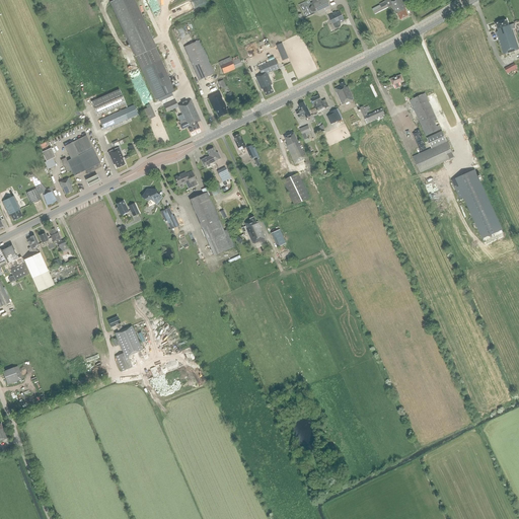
[(136,57),(142,69),(156,99),(175,91),(173,88),(172,85),(161,60),(156,48),(134,0),(115,0),(109,2),(135,57),(136,57)]
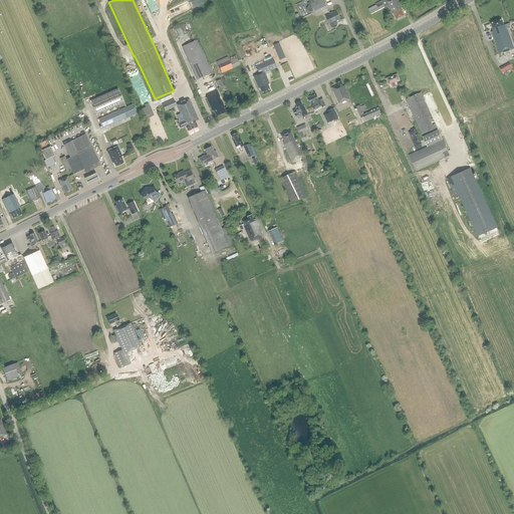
[(323,0),(309,0),(308,0),(309,3),(308,3),(309,6),(308,6),(308,7),(307,8),(307,9),(307,10),(307,11),(308,11),(309,12),(310,12),(311,12),(313,11),(314,13),(327,7),(323,0)]
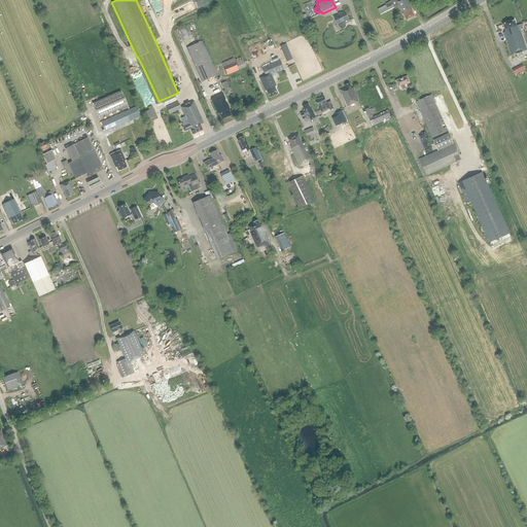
[(403,14),(407,21),(415,16),(412,11),(413,10),(411,8),(412,7),(408,0),(392,0),(385,4),(386,5),(378,9),(381,14),(397,6),(402,14),(403,14)]
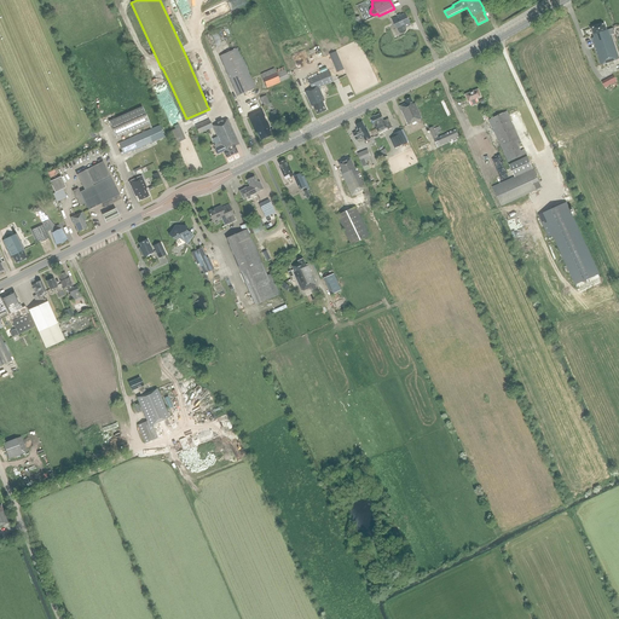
[(398,32),(399,32),(400,33),(401,33),(404,33),(405,32),(405,30),(405,28),(410,25),(405,13),(392,19),(397,29),(398,32)]
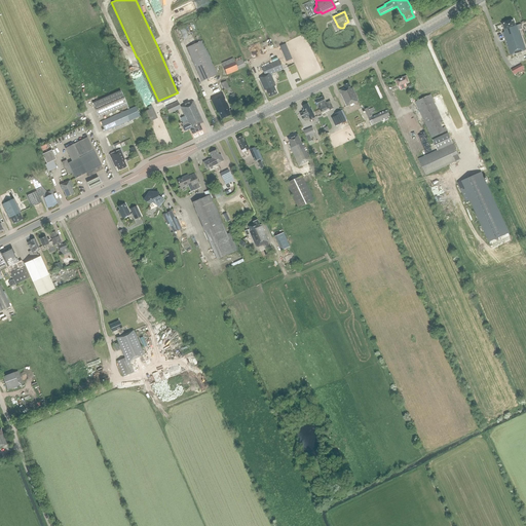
[(309,23),(305,13),(301,15),(305,25),(309,23)]
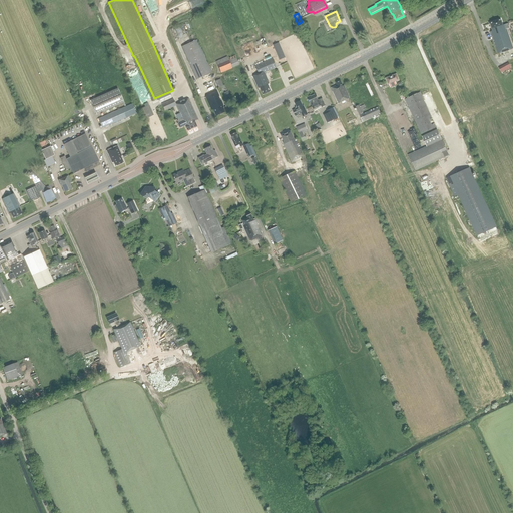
[(490,32),(496,48),(497,51),(498,54),(512,49),(505,24),(503,25),(501,20),(490,24),(492,31),(490,32)]
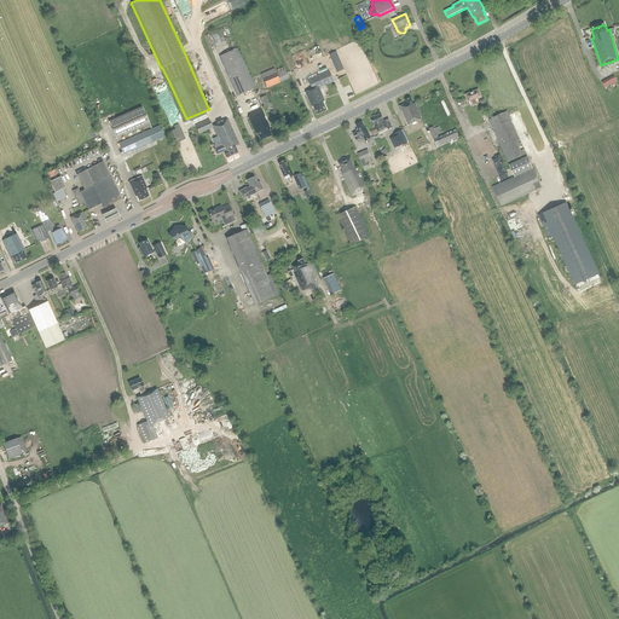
[(237,96),(255,88),(237,48),(220,56),(237,96)]
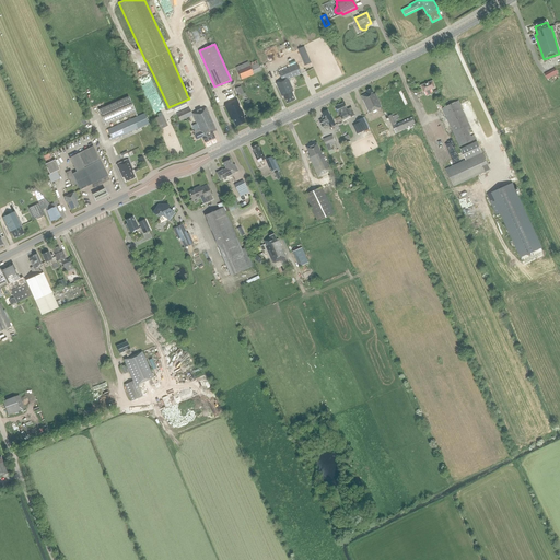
[(242,80),(261,71),(256,60),(249,65),(248,61),(235,67),(242,80)]
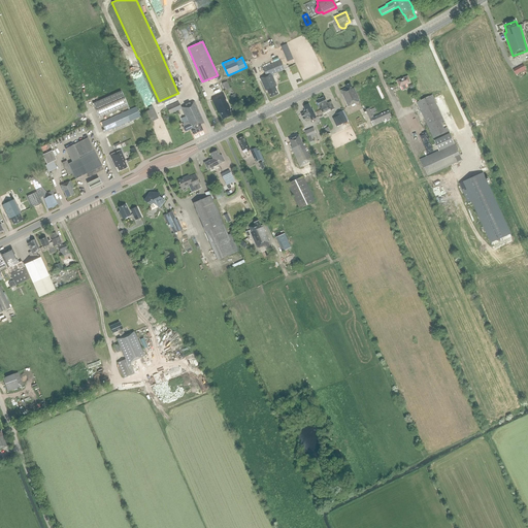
[(285,69),(281,61),(263,68),(266,75),(260,78),(265,90),(266,92),(266,91),(267,91),(268,92),(270,98),(278,94),(275,88),(277,87),(272,74),(285,69)]
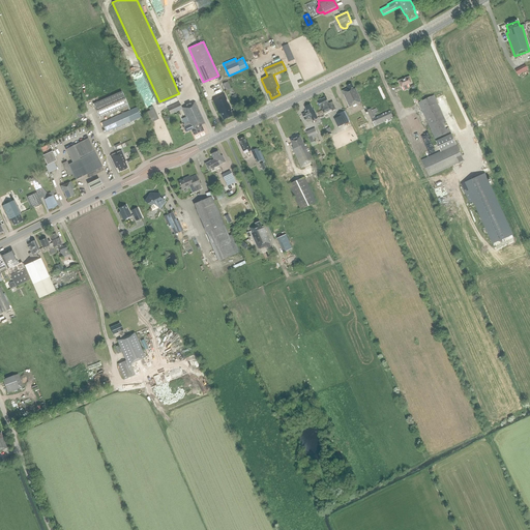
[(517,75),(527,70),(526,66),(514,70),(517,75)]
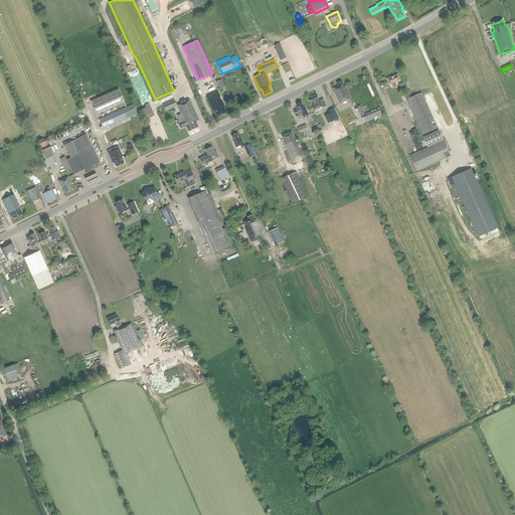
[(396,81),(400,80),(398,74),(387,78),(389,84),(390,84),(391,88),(398,86),(396,81)]
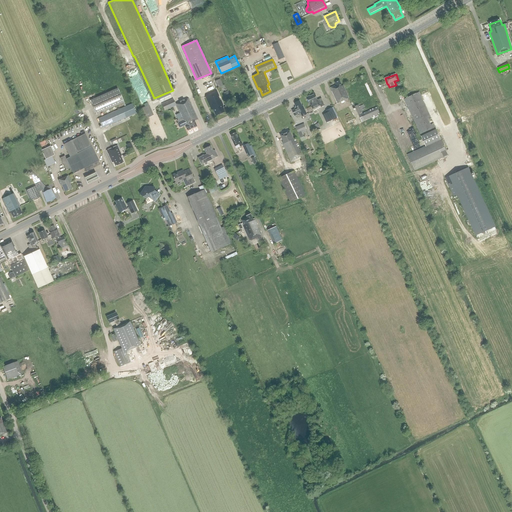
[(215,81),(218,88),(223,86),(220,79),(215,81)]
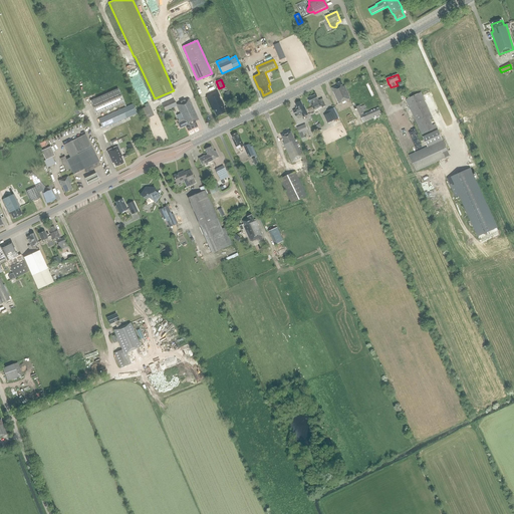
[(349,98),(344,86),(343,86),(341,81),(336,83),(337,85),(331,88),(332,91),(338,104),(349,98)]
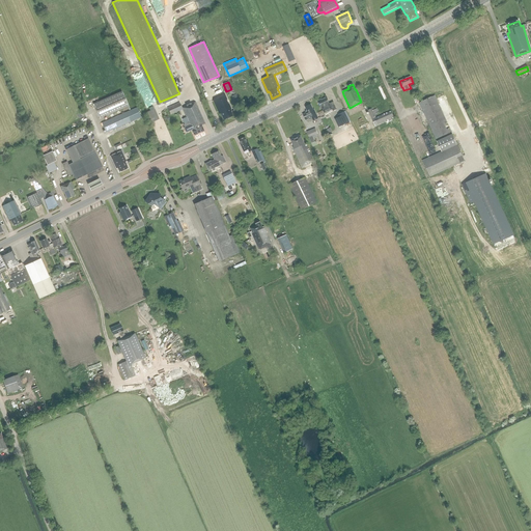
[(129,107),(122,91),(93,104),(100,118),(129,107)]
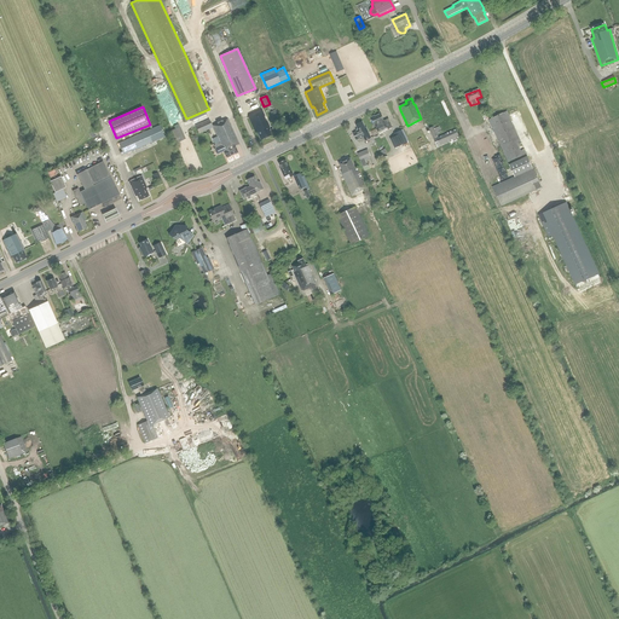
[(270,127),(261,110),(248,116),(255,133),(256,133),(260,140),(271,136),(268,128),(270,127)]
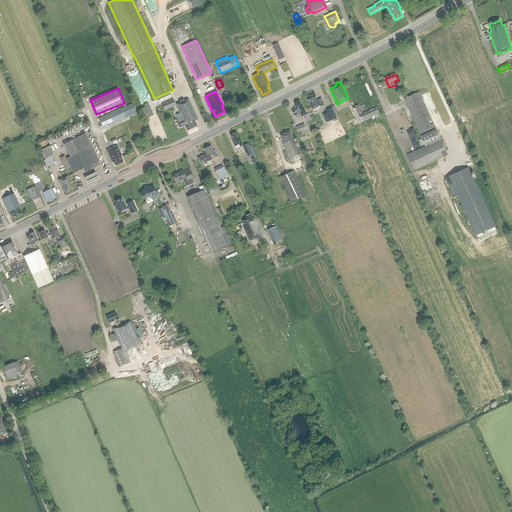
[(404,99),(420,134),(435,127),(419,92),(404,99)]
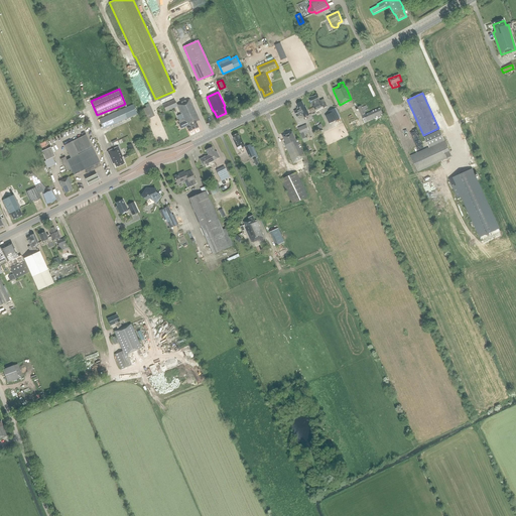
[(310,99),(309,99),(315,110),(323,106),(324,108),(328,107),(326,103),(321,105),(317,95),(312,97),(311,97),(309,98),(310,99)]
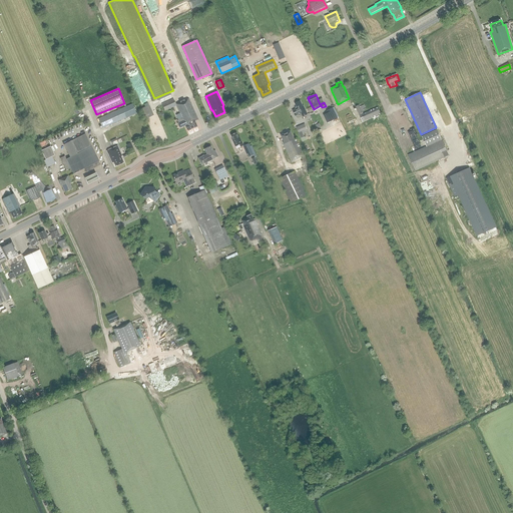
[(176,105),(182,118),(177,120),(178,124),(179,127),(181,128),(185,126),(187,130),(197,126),(194,121),(198,120),(188,99),(184,100),(175,104),(173,99),(165,103),(161,104),(164,111),(167,109),(176,105)]
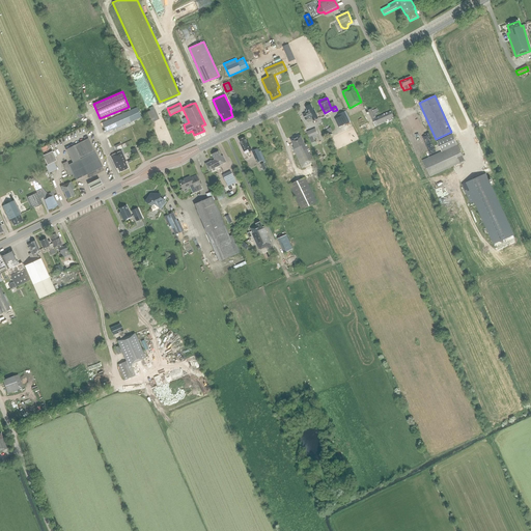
[(313,121),(318,118),(314,110),(313,110),(310,104),(305,107),(307,111),(306,111),(306,112),(306,113),(303,115),(306,120),(311,117),(313,121)]
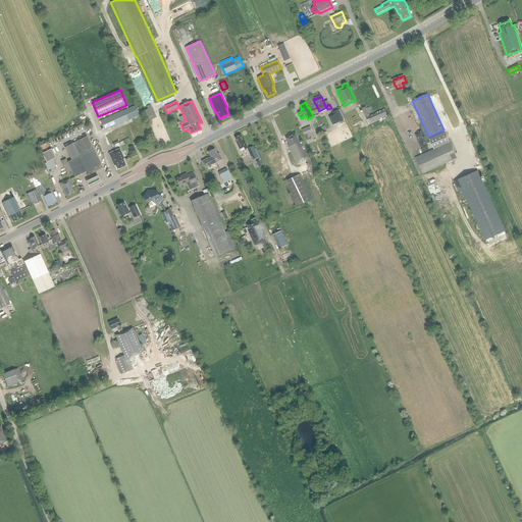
[(132,136),(125,121),(139,115),(135,106),(100,121),(111,145),(132,136)]
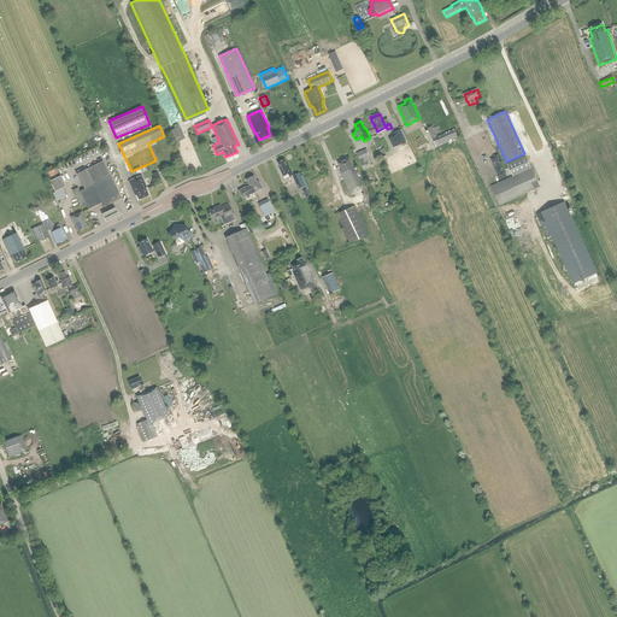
[(454,129),(442,134),(438,125),(436,125),(438,127),(435,127),(434,125),(428,128),(436,148),(458,137),(454,129)]
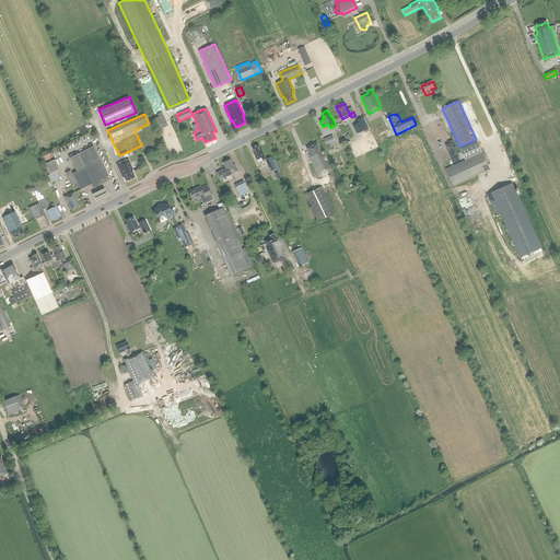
[(163,115),(153,119),(159,130),(167,126),(163,115)]
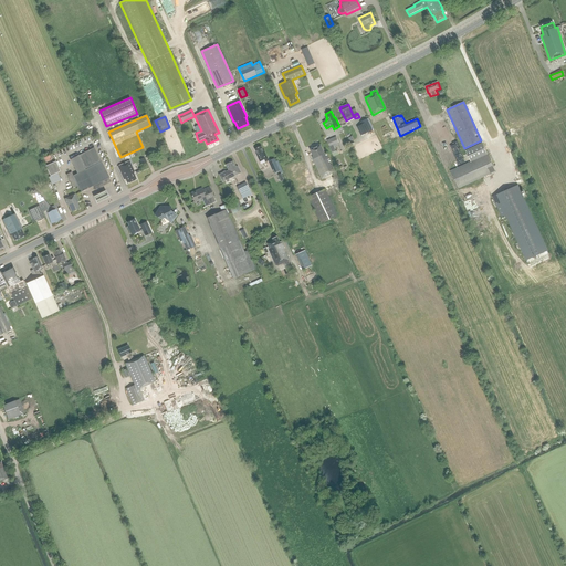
[(357,127),(362,135),(371,130),(367,119),(362,123),(363,125),(357,127)]
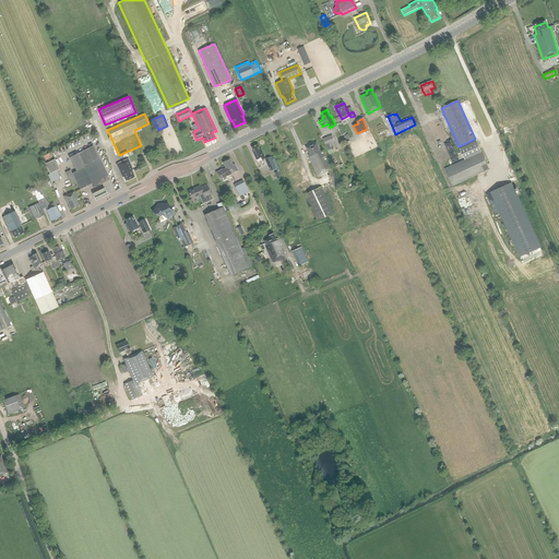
[(323,139),(328,151),(332,150),(329,143),(334,141),(332,135),(323,139)]
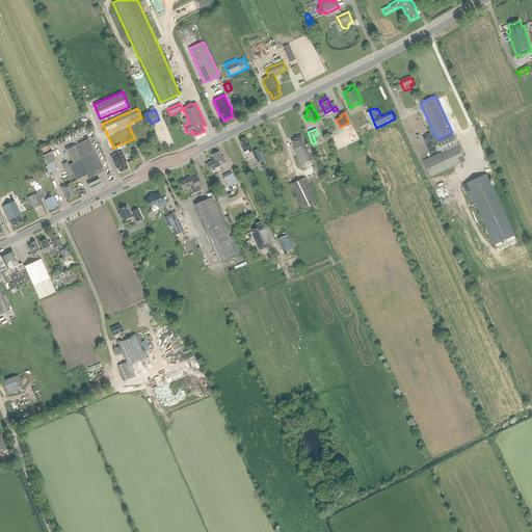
[(453,134),(437,141),(443,152),(423,161),(431,178),(466,161),(453,134)]
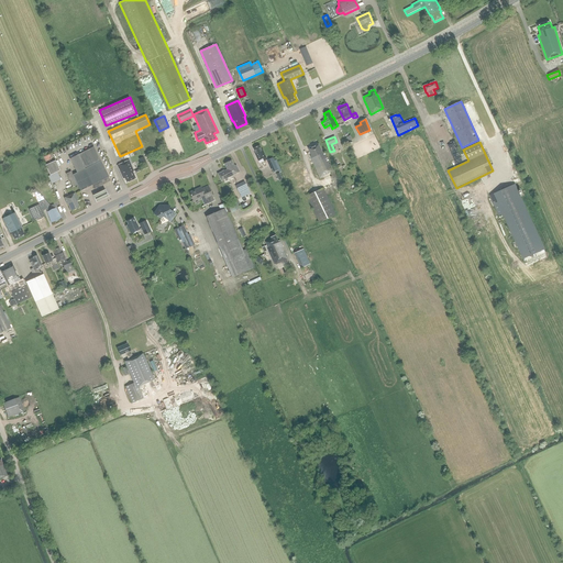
[(323,153),(319,144),(308,148),(311,156),(310,156),(311,158),(310,158),(319,178),(333,172),(324,152),(323,153)]
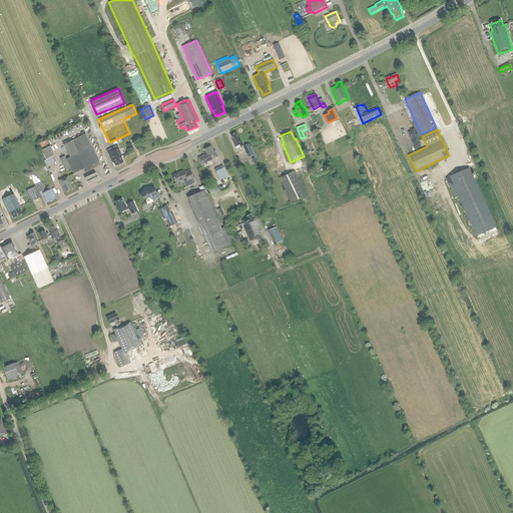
[(232,140),(235,146),(239,145),(240,147),(243,145),(239,136),(238,137),(236,132),(230,135),(233,139),(232,140)]
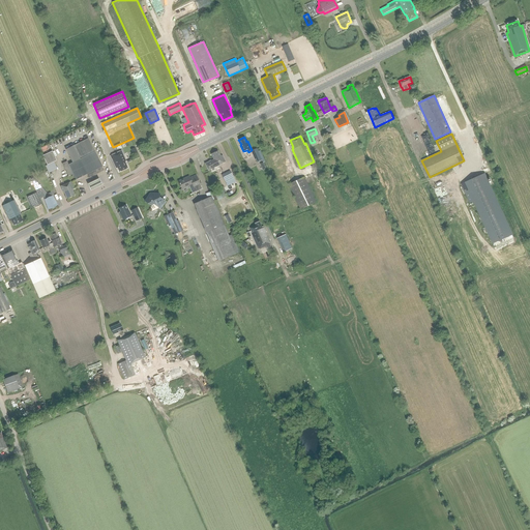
[(72,146),(79,156),(80,159),(68,165),(67,162),(62,164),(65,170),(68,176),(71,174),(72,176),(74,176),(76,179),(87,174),(89,178),(96,174),(97,176),(105,172),(101,167),(101,166),(94,151),(88,139),(72,146)]
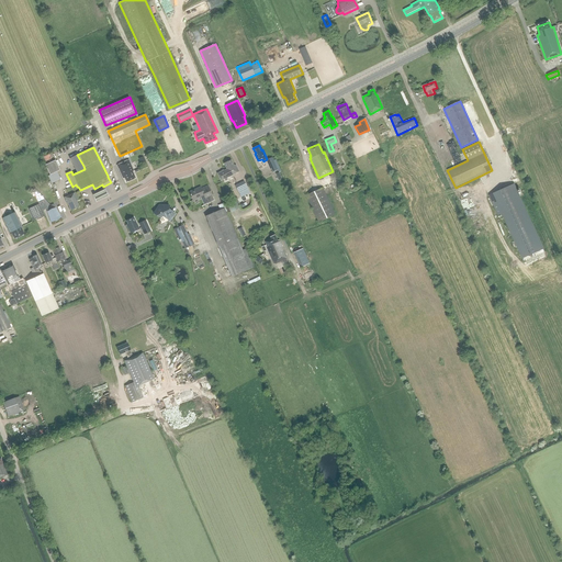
[(46,164),(52,160),(48,154),(42,157),(46,164)]
